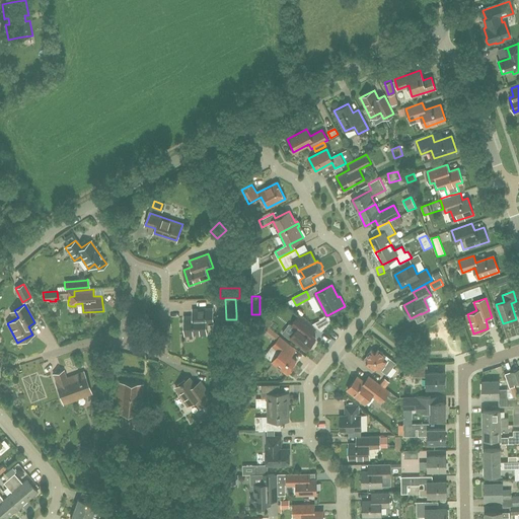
[(285,314),(288,307),(281,304),(278,311),(285,314)]
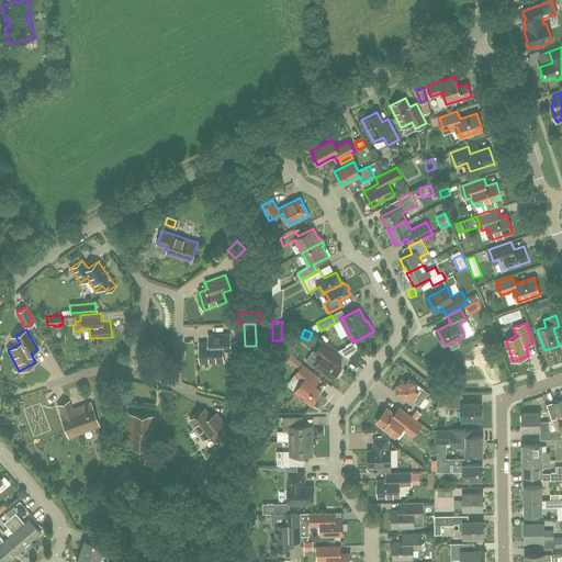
[(223,361),(223,350),(231,350),(229,334),(209,335),(209,343),(200,343),(200,362),(223,361)]
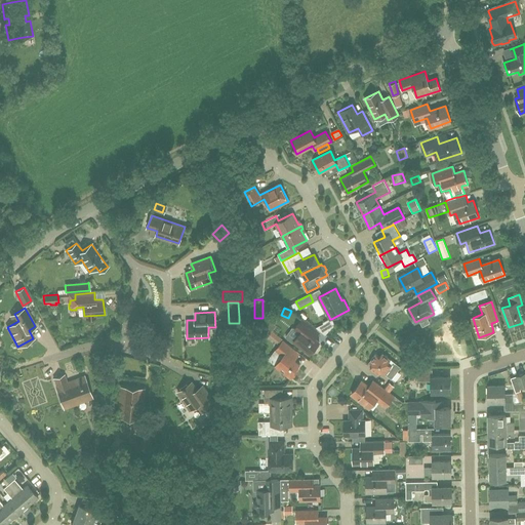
[(270,329),(274,324),(268,319),(264,324),(270,329)]
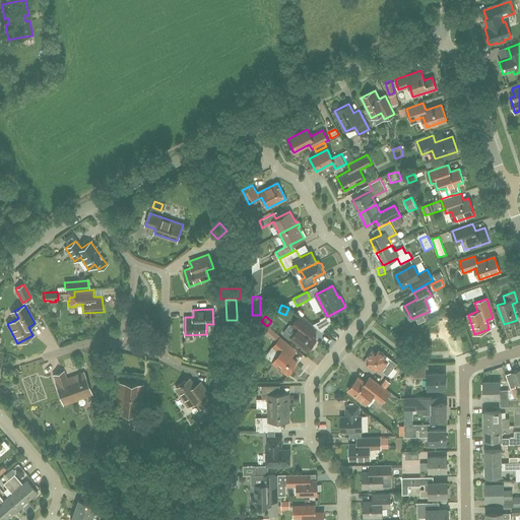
[(319,320),(320,321),(313,325),(322,332),(331,322),(328,316),(327,316),(319,320)]
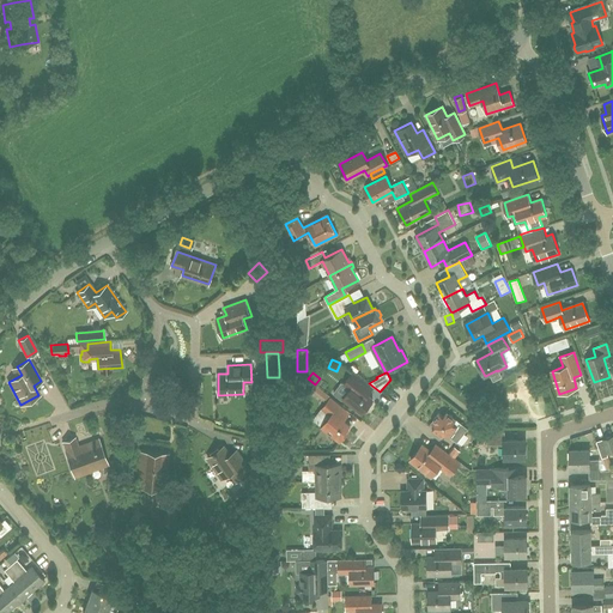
[(372,400),(369,396),(374,390),(353,374),(344,386),(350,390),(344,398),(363,413),(372,400)]
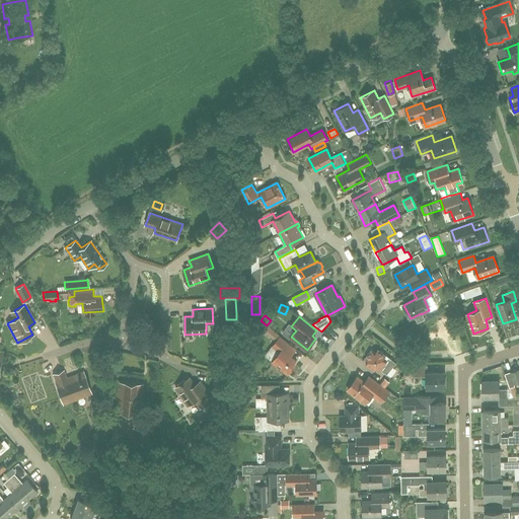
[(276,340),(280,334),(268,325),(264,331),(276,340)]
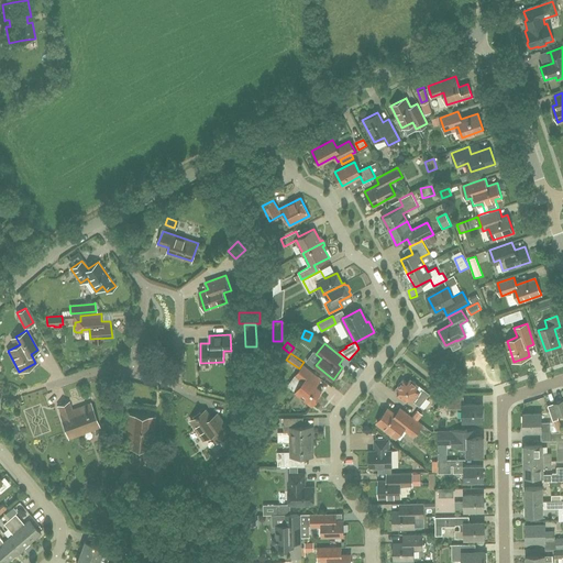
[(317,395),(321,389),(309,379),(315,374),(304,365),(295,376),(304,383),(296,392),(312,405),(319,396),(317,395)]
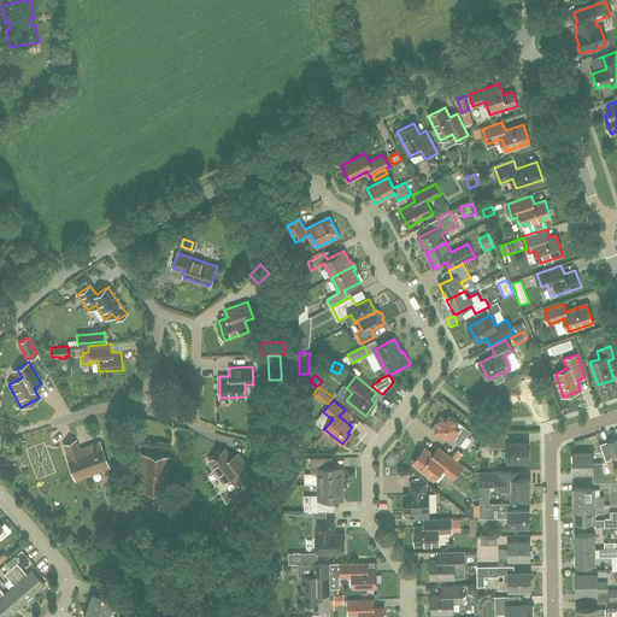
[(460,446),(471,432),(450,415),(446,419),(442,416),(434,425),(439,429),(435,434),(445,441),(448,436),(460,446)]
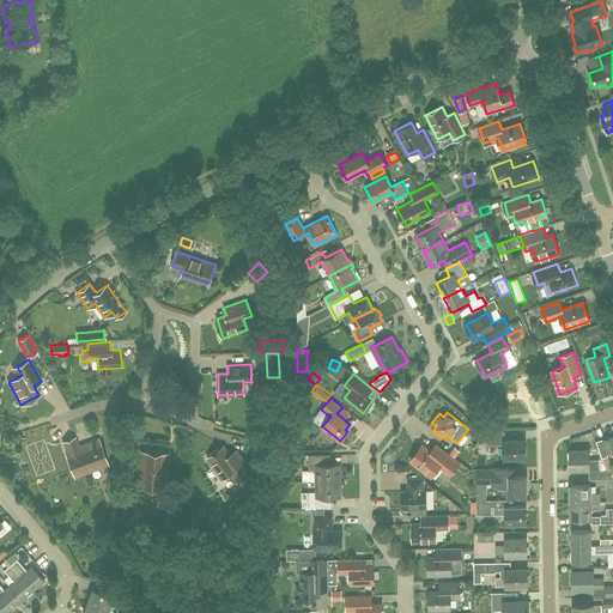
[(504,459),(526,457),(525,439),(504,439),(504,432),(486,432),(486,445),(504,445),(504,459)]
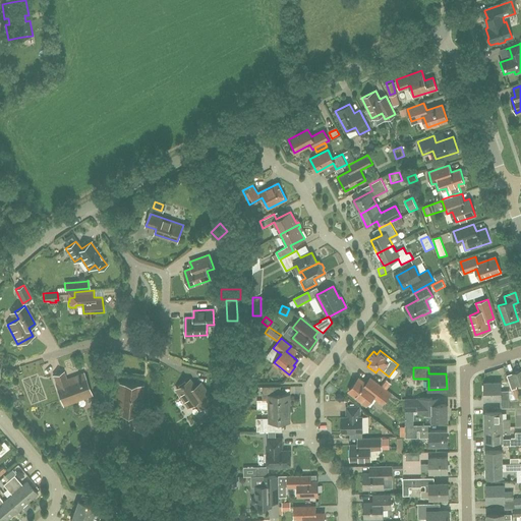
[(511,387),(516,386),(520,383),(520,369),(507,374),(511,387)]
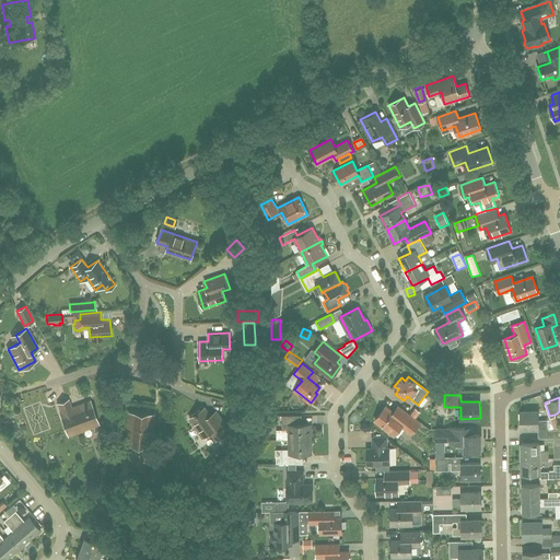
[(68,435),(98,424),(90,401),(71,408),(68,399),(58,403),(61,411),(59,412),(68,435)]
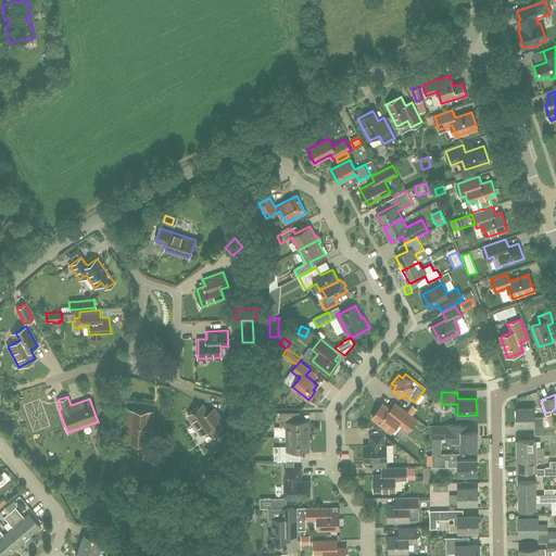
[(395,403),(390,409),(382,404),(373,417),(391,432),(399,424),(408,431),(417,420),(395,403)]
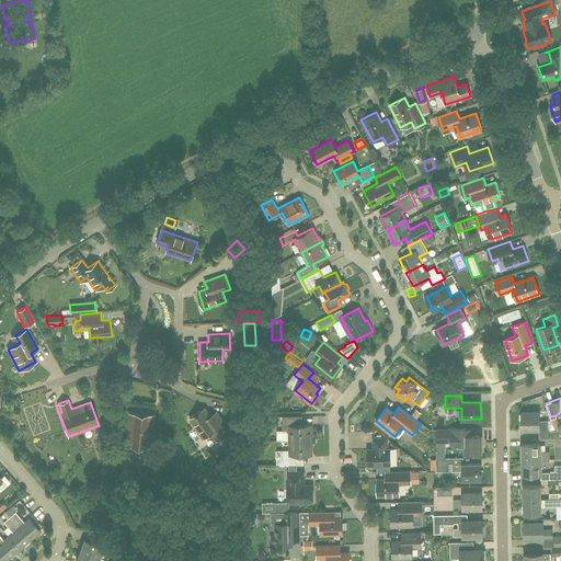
[(230,431),(220,418),(217,412),(210,416),(205,408),(191,418),(204,437),(214,431),(219,438),(230,431)]
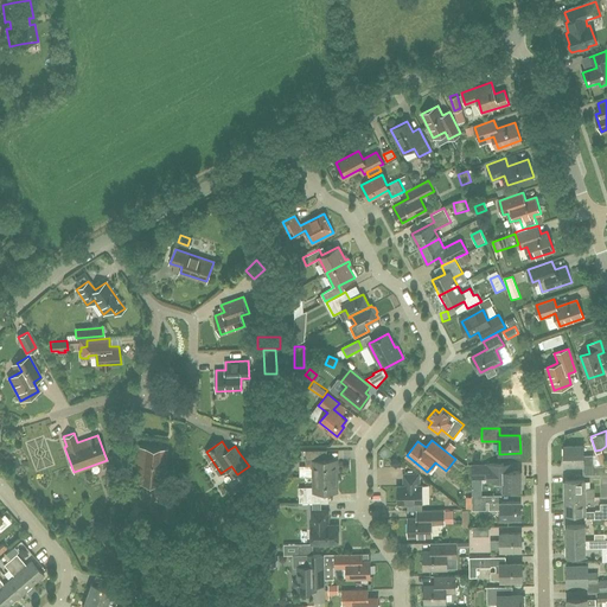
[(598,454),(593,454),(583,455),(583,446),(564,447),(566,466),(583,465),(583,464),(593,464),(601,464),(598,454)]
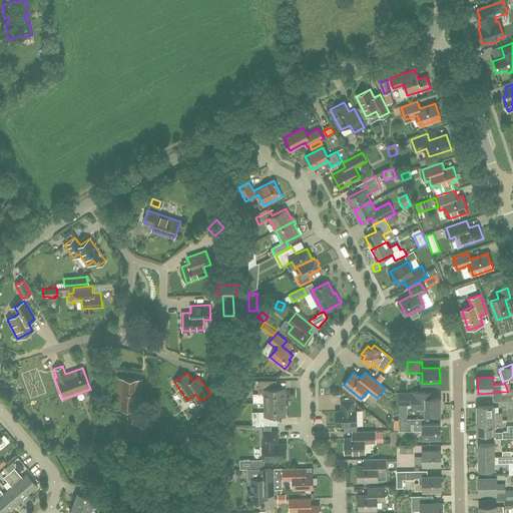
[(138,410),(140,380),(116,378),(114,408),(138,410)]
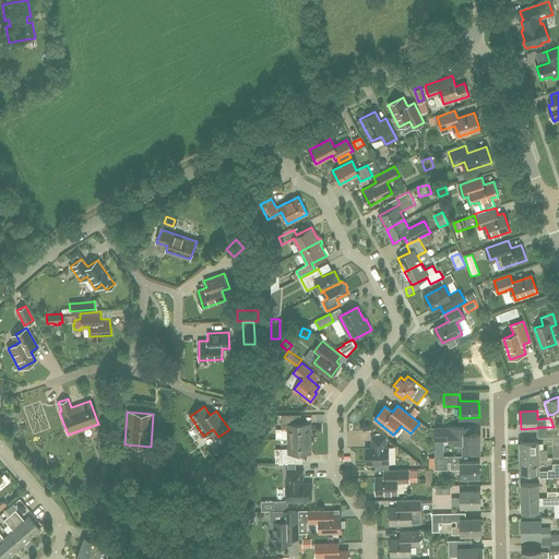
[(288,438),(311,438),(310,424),(296,424),(296,414),(282,414),(282,428),(288,428),(288,438)]
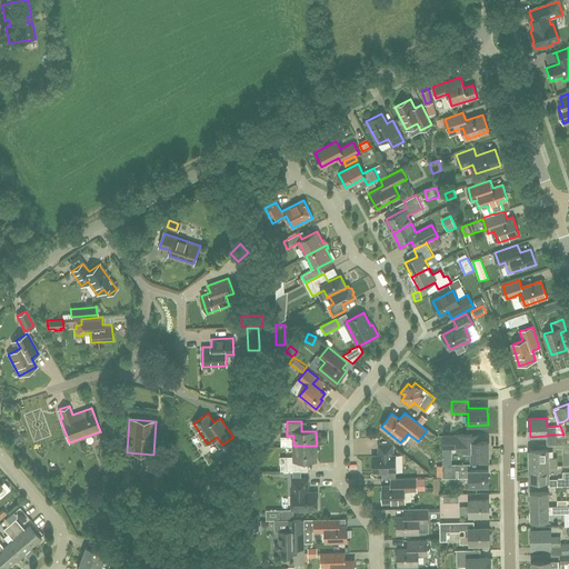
[(463,449),(463,442),(463,435),(442,436),(443,449),(463,449)]
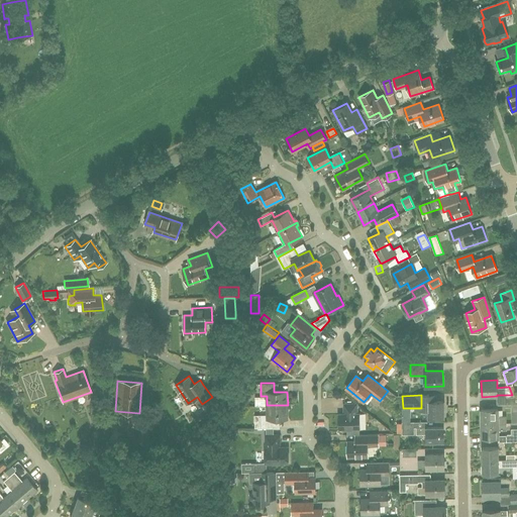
[(421,395),(421,402),(421,408),(421,409),(428,409),(429,417),(443,417),(443,401),(437,401),(428,401),(428,395),(421,395)]
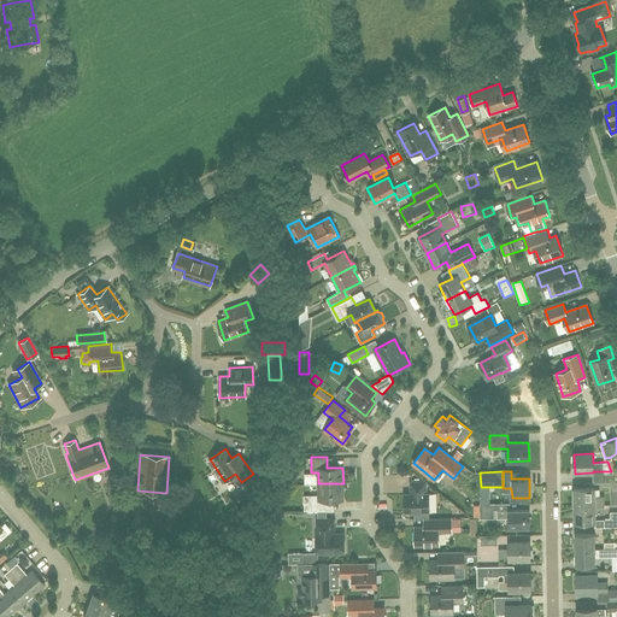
[(611,482),(616,482),(616,472),(605,474),(604,482),(611,482)]
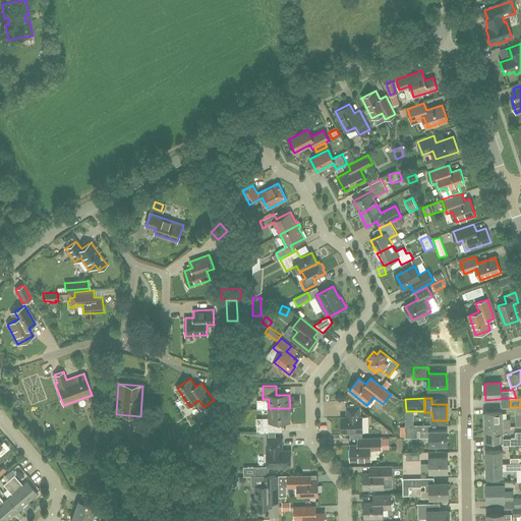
[(100,415),(100,403),(92,403),(92,415),(100,415)]
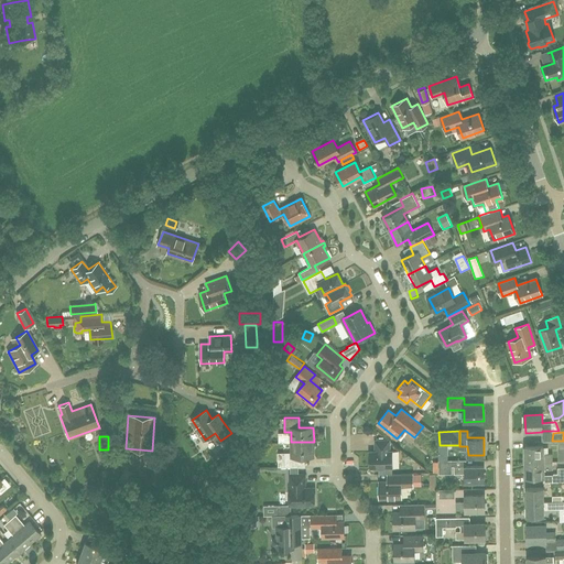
[(390,451),(389,441),(376,441),(376,452),(370,452),(370,467),(392,467),(392,451),(390,451)]
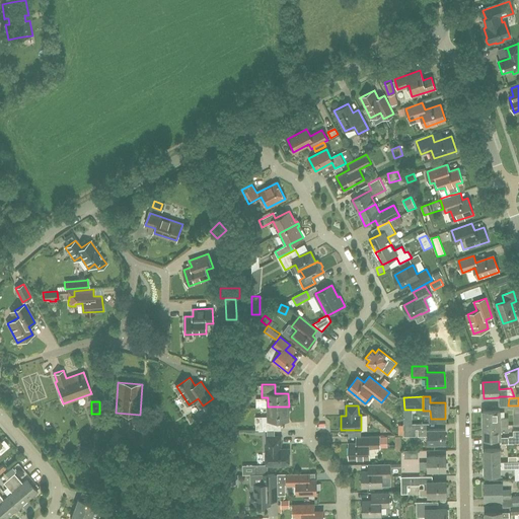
[(275,421),(289,421),(289,406),(268,406),(269,417),(262,417),(263,430),(275,429),(275,421)]
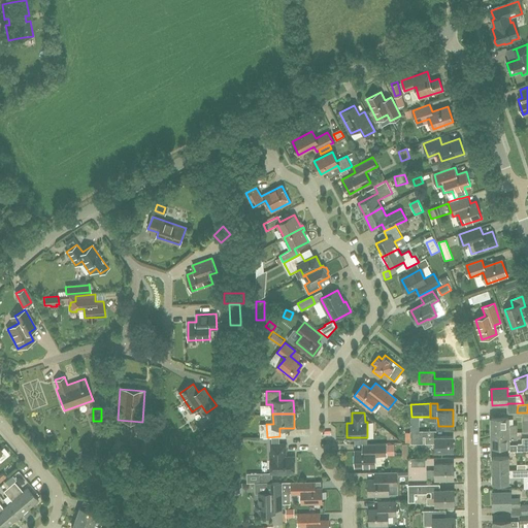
[(492,433),(518,432),(518,425),(508,425),(508,418),(492,418),(492,433)]
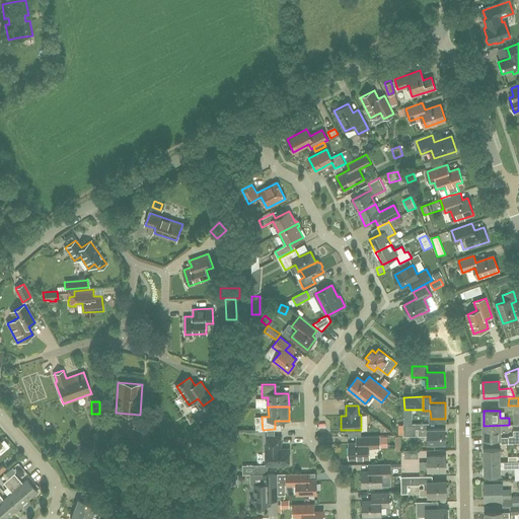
[(153,421),(138,421),(139,447),(149,447),(149,442),(153,442),(153,421)]
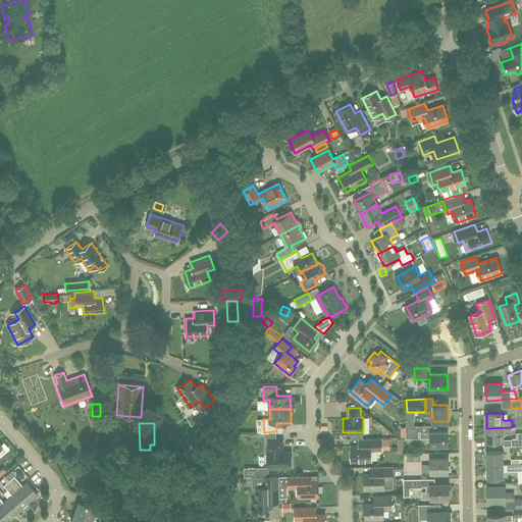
[(418,438),(418,431),(418,426),(406,426),(406,438),(418,438)]
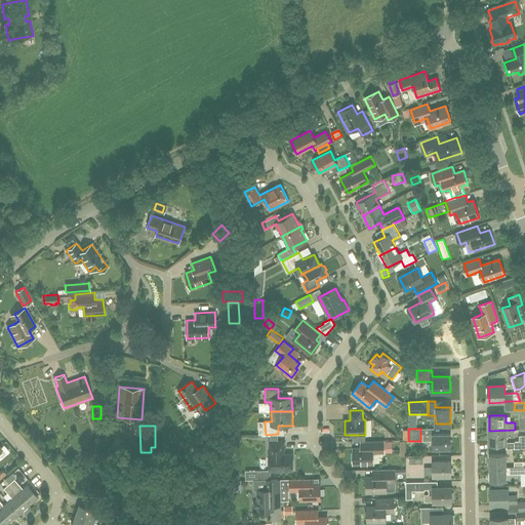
[(489,444),(503,444),(507,444),(507,437),(515,437),(515,430),(489,431),(489,444)]
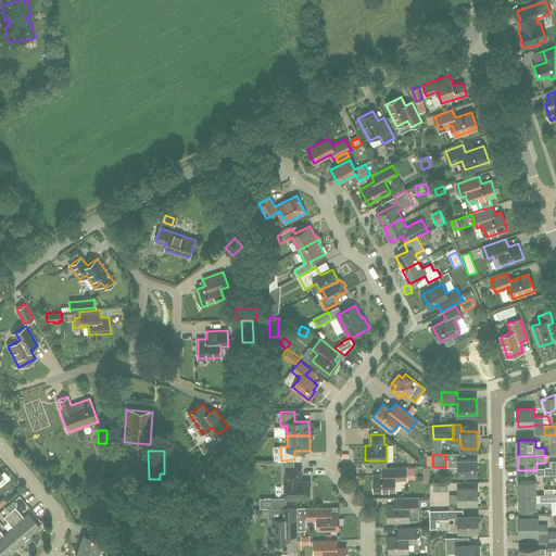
[(477,459),(459,459),(447,459),(447,468),(458,468),(458,476),(478,476),(477,459)]
